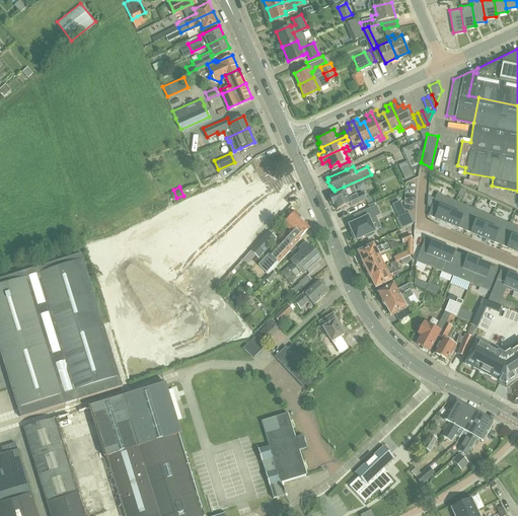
[(344,187),(335,191),(328,194),(328,195),(327,197),(328,201),(329,201),(331,202),(333,203),(334,202),(335,205),(336,207),(349,201),(351,204),(365,197),(362,190),(348,197),(344,187)]
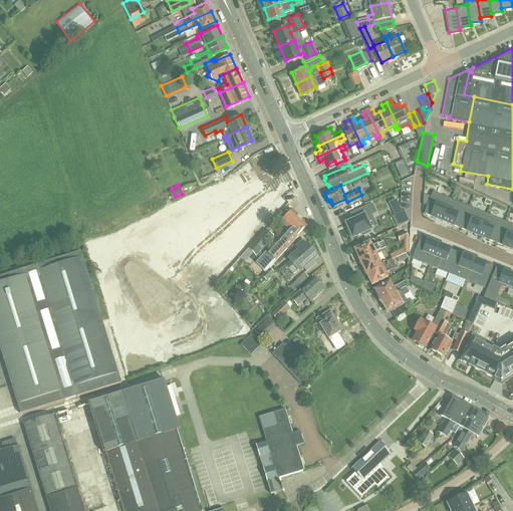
[(444,210),(450,197),(432,190),(426,204),(423,211),(436,216),(441,218),(444,211),(444,210)]
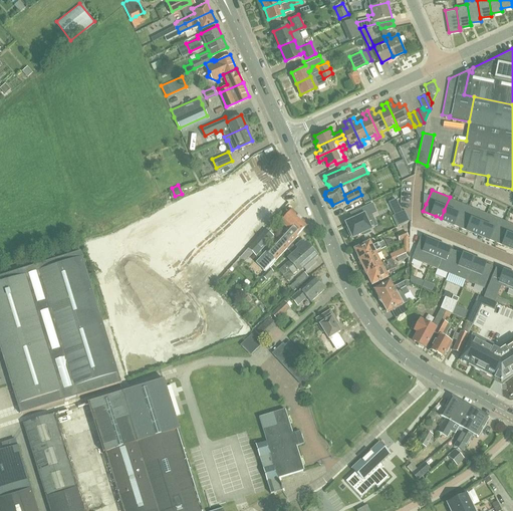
[(441,218),(442,219),(447,221),(459,226),(468,204),(450,197),(444,210),(444,211),(441,218)]
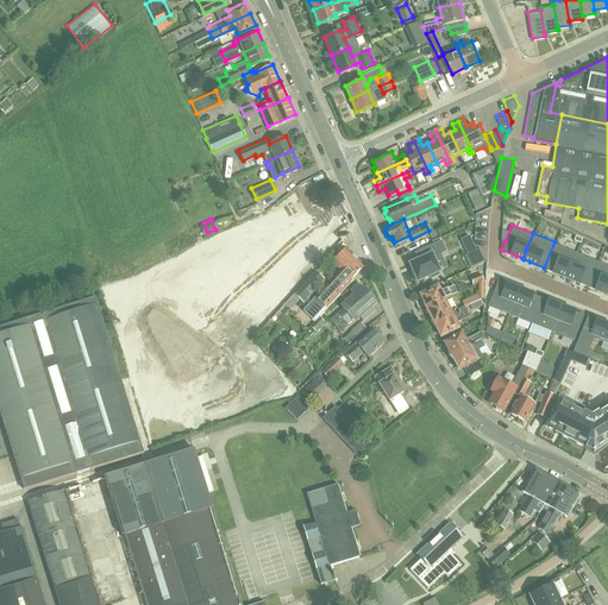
[(415,258),(407,263),(411,270),(408,270),(412,279),(414,278),(414,279),(427,275),(428,277),(437,273),(436,271),(437,270),(430,256),(443,250),(439,239),(413,251),(415,258)]
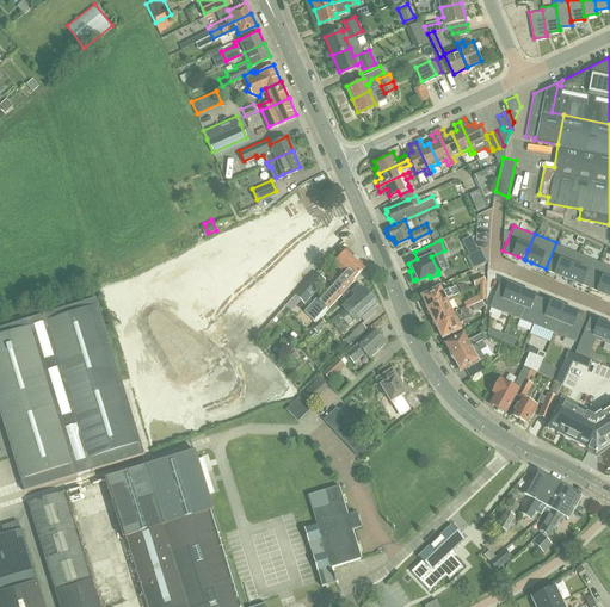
[(468,253),(476,249),(473,241),(464,245),(468,253)]
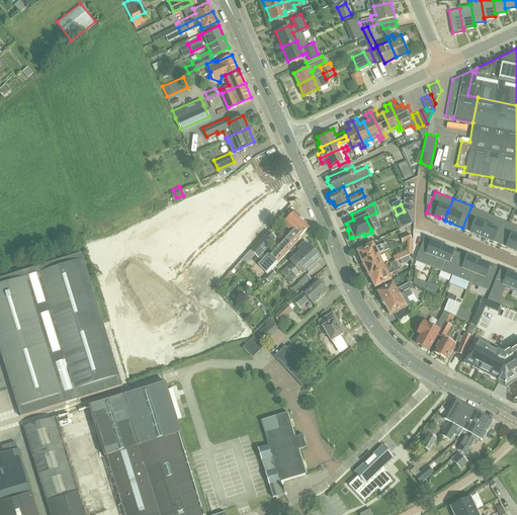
[(462,228),(475,233),(481,235),(484,228),(490,213),(471,205),(462,228)]
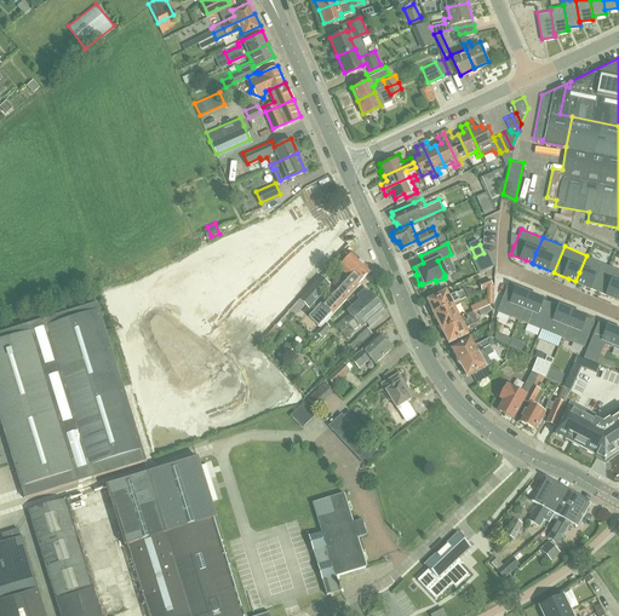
[(347,271),(357,282),(370,269),(351,251),(339,264),(347,271)]
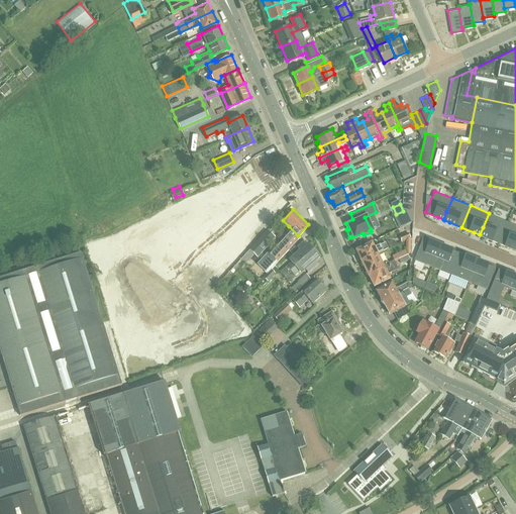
[(480,234),(486,236),(498,241),(506,220),(489,213),(483,227),(480,234)]
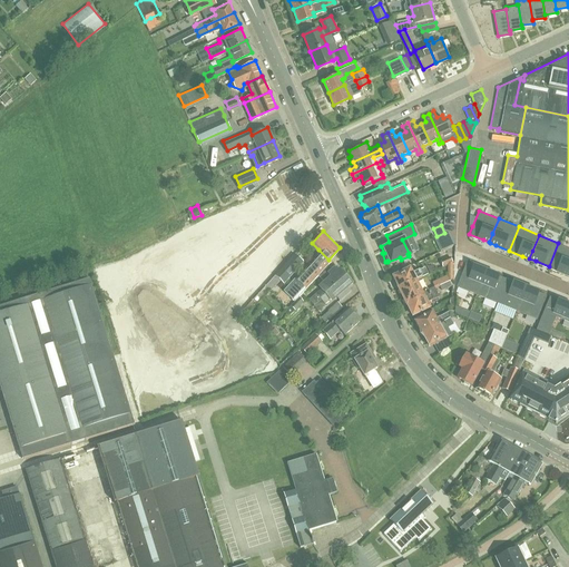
[(568,246),(558,243),(549,266),(562,272),(568,274),(568,275),(568,273),(568,246)]
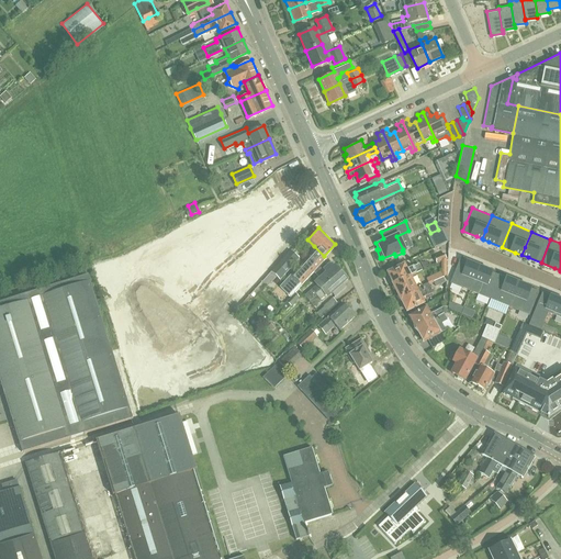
[(324,256),(314,246),(300,260),(302,261),(291,272),(285,279),(279,286),(290,294),(293,291),(305,277),(325,257),(324,256)]
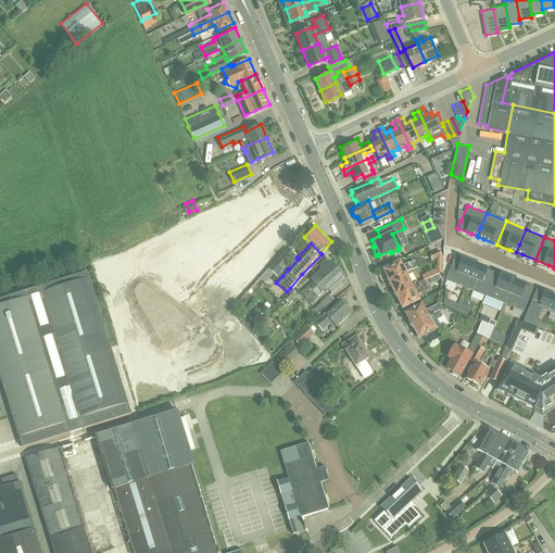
[(295,254),(287,247),(267,267),(276,275),(295,254)]
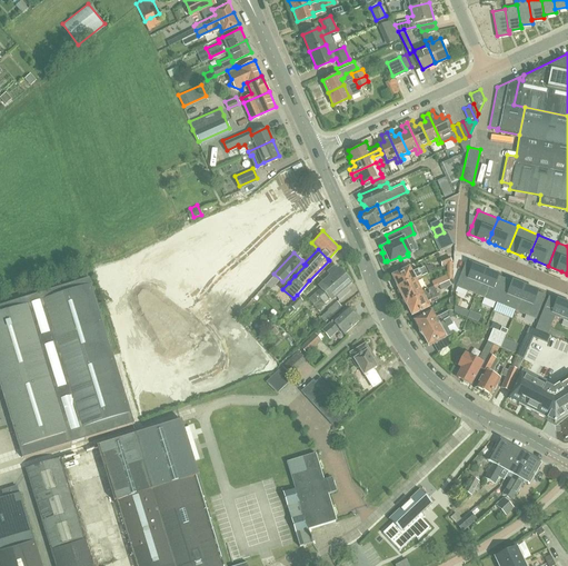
[(451,259),(448,254),(439,258),(441,264),(451,259)]
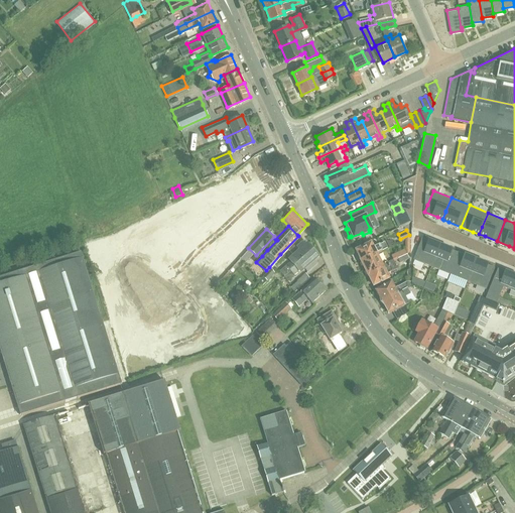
[(439,244),(421,236),(412,258),(430,265),(439,244)]
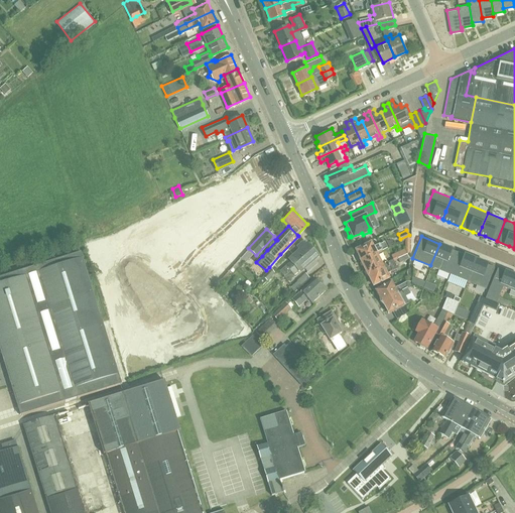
[(289,268),(312,248),(305,240),(292,252),(296,256),(286,265),(280,271),(284,274),(289,268)]
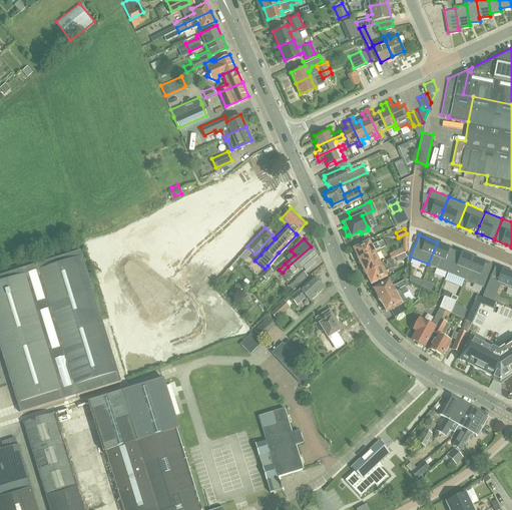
[(373,249),(384,244),(382,239),(371,244),(368,239),(353,246),(354,248),(353,249),(355,253),(356,253),(358,257),(373,249)]
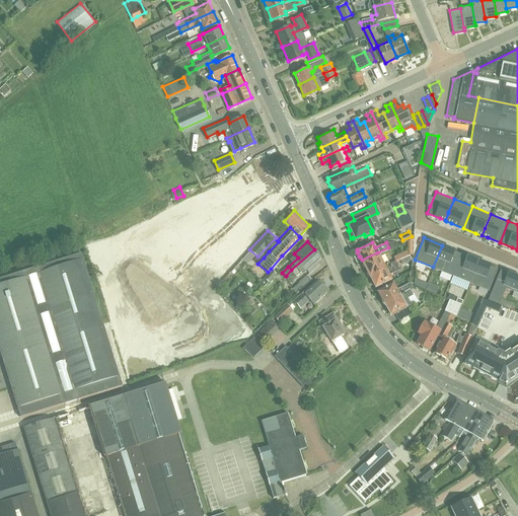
[(451,274),(460,252),(442,245),(433,267),(451,274)]
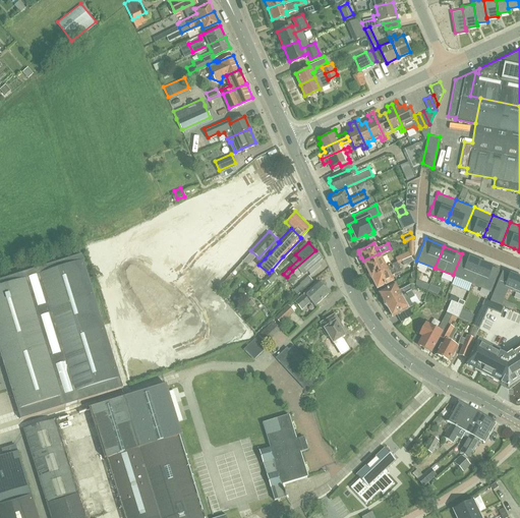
[(323,259),(315,250),(292,271),(287,277),(288,278),(294,273),(297,277),(307,269),(311,273),(316,269),(321,266),(319,263),(323,259)]
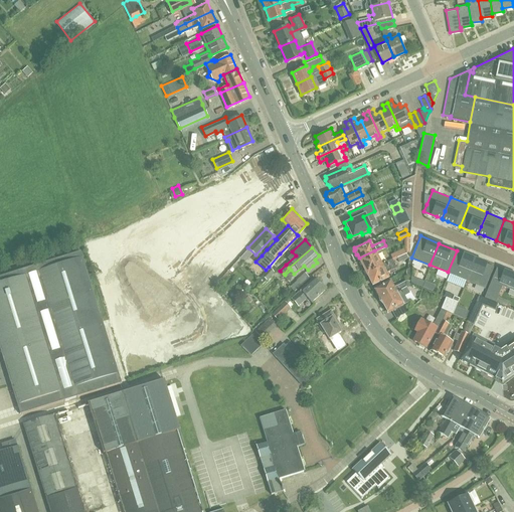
[(396,257),(405,251),(403,247),(393,251),(396,257)]
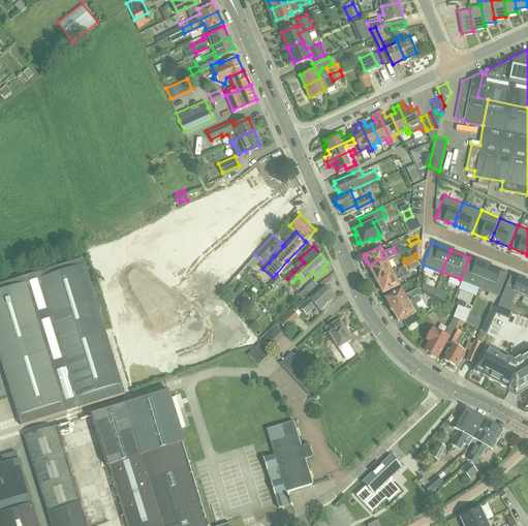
[(124,392),(83,257),(0,282),(0,358),(21,424),(124,392)]
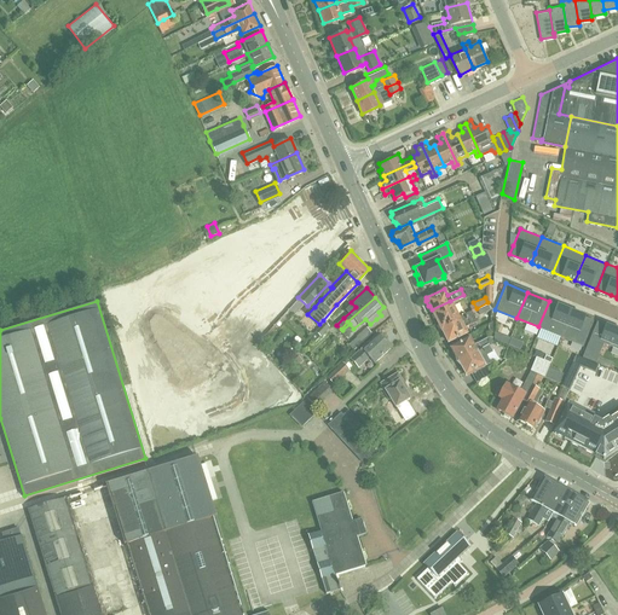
[(458,315),(450,301),(432,309),(440,328),(473,313),(471,309),(458,315)]
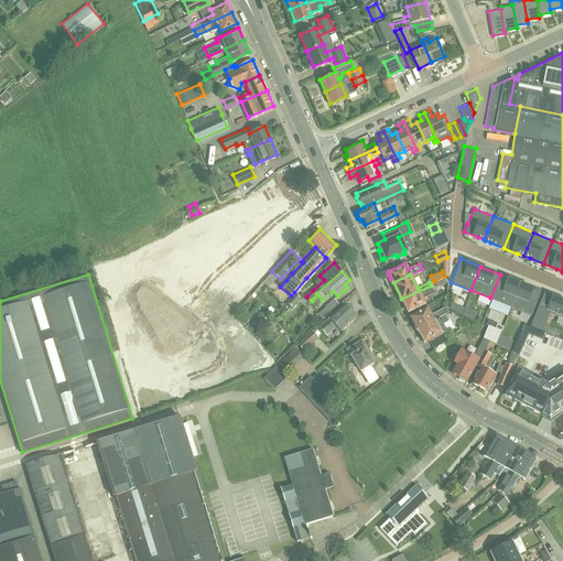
[(520,282),(500,274),(490,298),(510,306),(520,282)]
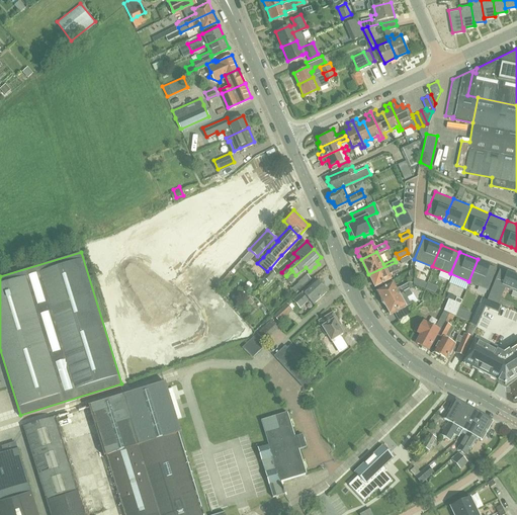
[(408,253),(399,258),(401,262),(410,257),(408,253)]
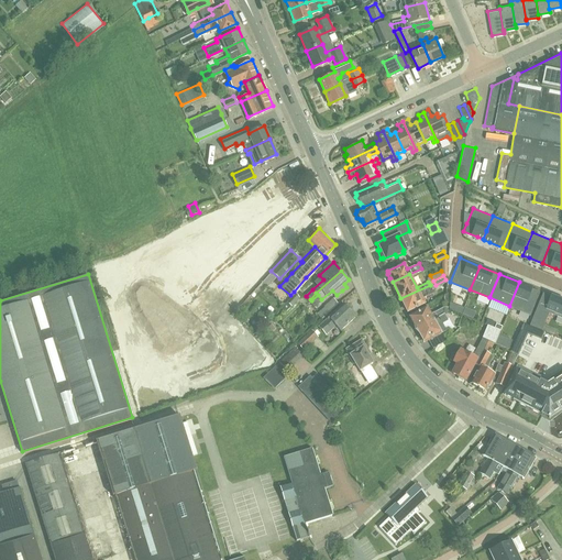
[(529,314),(539,291),(519,282),(509,306),(529,314)]
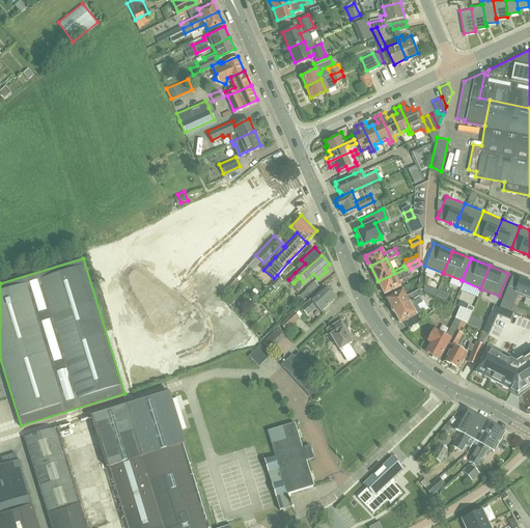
[(409,274),(406,269),(378,281),(379,282),(384,292),(399,284),(397,280),(409,274)]
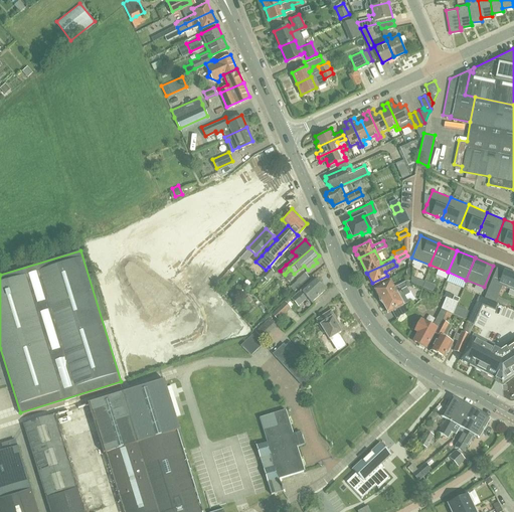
[(269,267),(266,270),(255,280),(257,280),(261,284),(273,271),(269,267)]
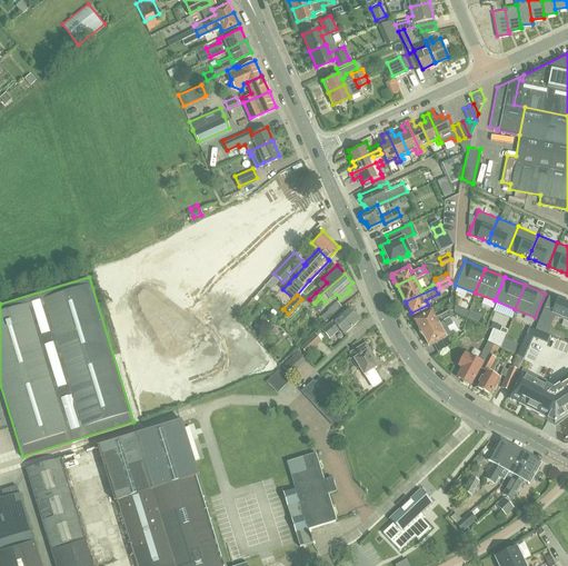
[(342,305),(337,298),(327,307),(328,307),(319,314),(325,319),(342,305)]
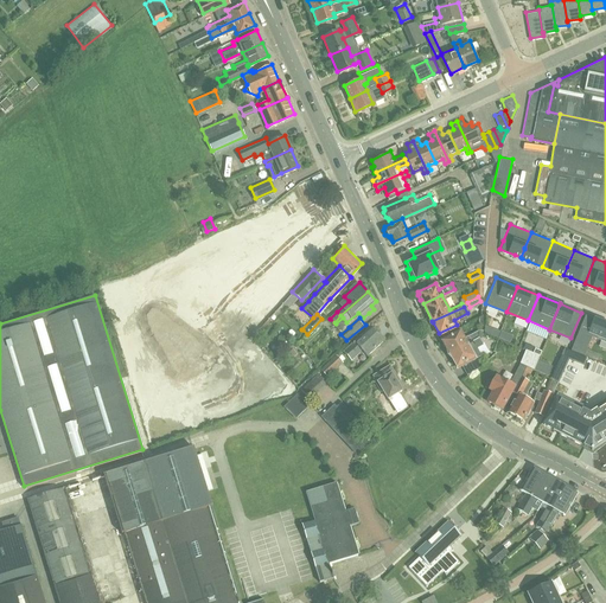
[(580,325),(571,348),(575,351),(581,353),(584,354),(591,334),(605,340),(605,321),(593,318),(589,328),(580,325)]
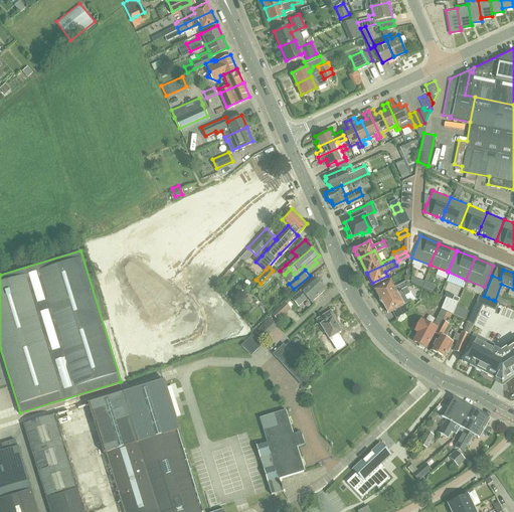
[(311,301),(325,288),(314,276),(291,297),(297,304),(306,296),(311,301)]
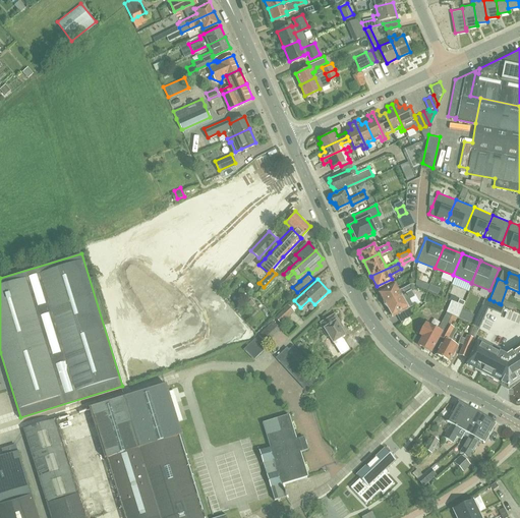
[(397,289),(393,282),(379,291),(383,298),(386,302),(409,289),(414,286),(415,282),(410,282),(406,284),(397,289)]
